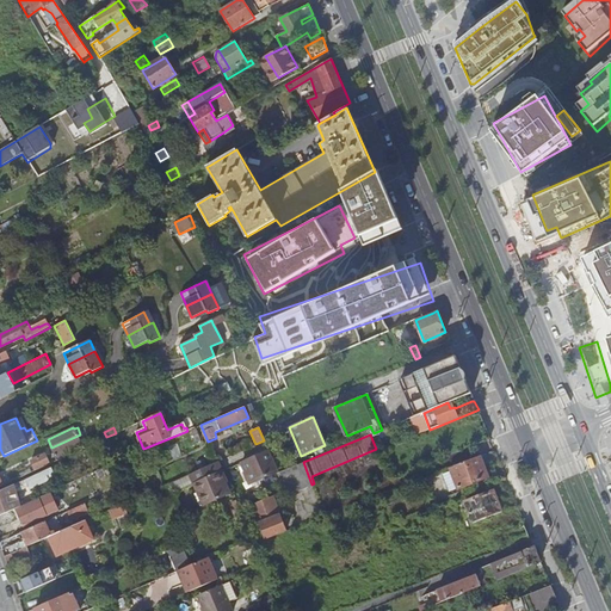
[(56,460),(80,449),(78,444),(81,443),(78,436),(51,448),(56,460)]
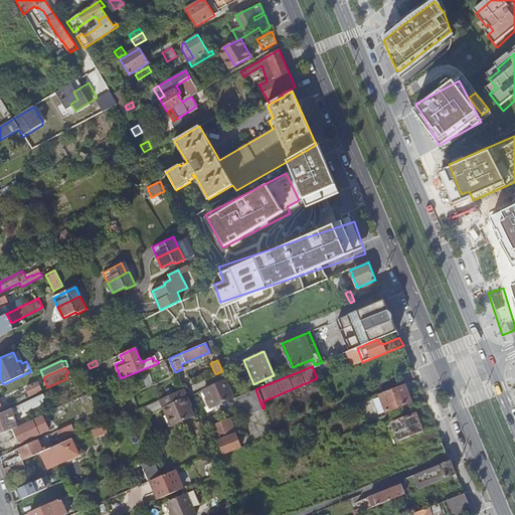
[(232,398),(233,398),(225,380),(203,390),(207,397),(209,396),(214,406),(232,398)]
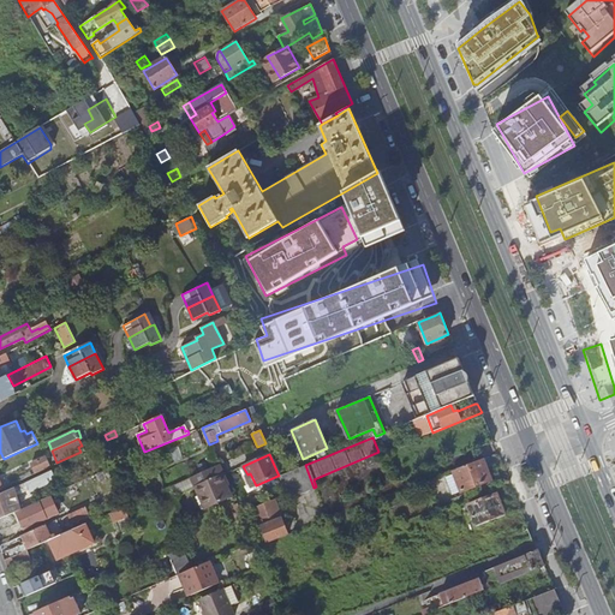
[(46,457),(31,464),(35,472),(49,465),(46,457)]
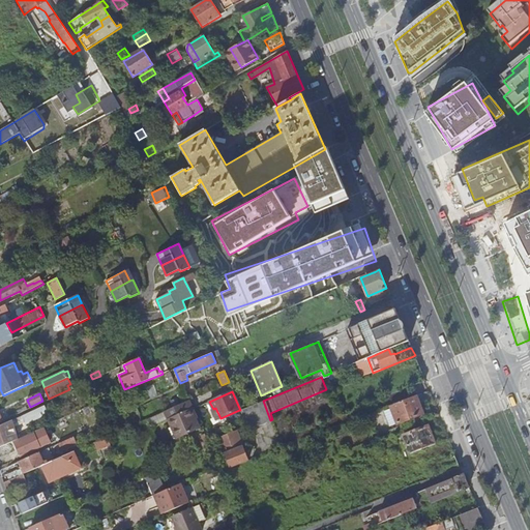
[(398,424),(422,415),(415,395),(389,406),(398,424)]
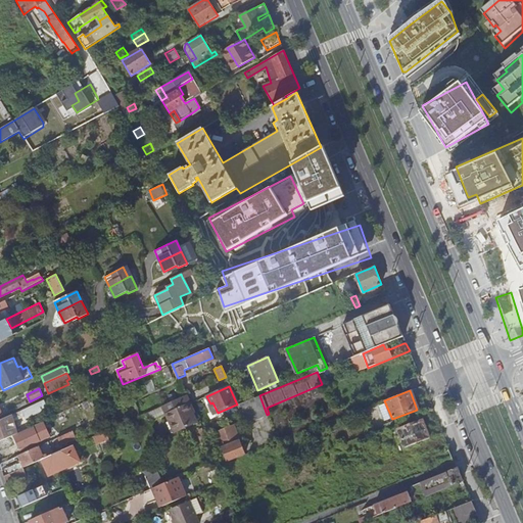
[(195,423),(188,405),(184,395),(180,397),(143,414),(147,422),(167,414),(170,421),(172,420),(176,431),(195,423)]
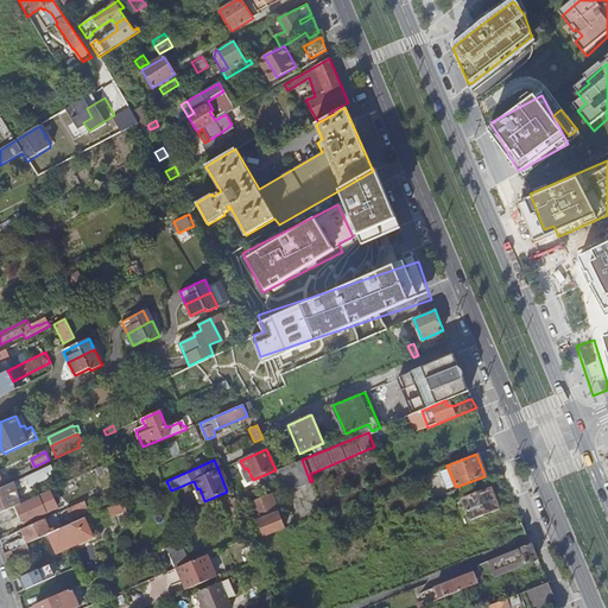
[(284,493),(310,482),(302,460),(276,470),(274,470),(278,479),(284,493)]
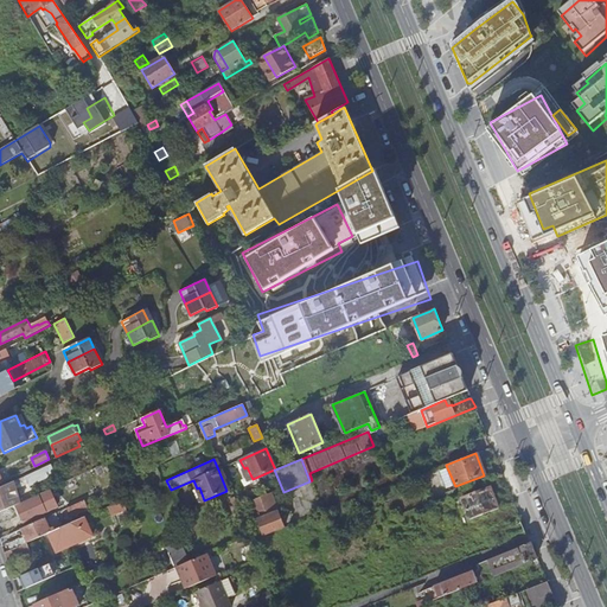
[(33,484),(55,473),(51,465),(29,474),(33,484)]
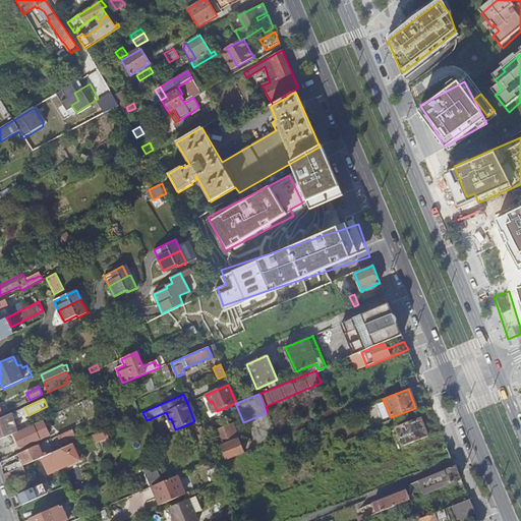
[(0,439),(13,433),(15,431),(10,413),(0,418),(0,439)]
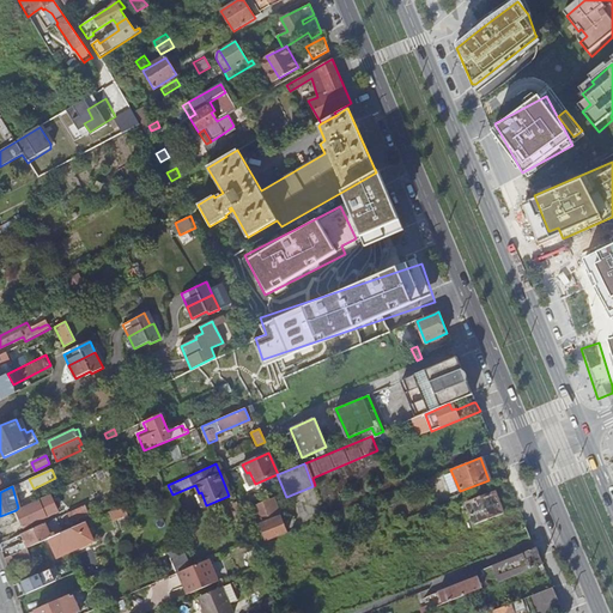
[(206,505),(201,492),(199,493),(196,495),(202,508),(206,505)]
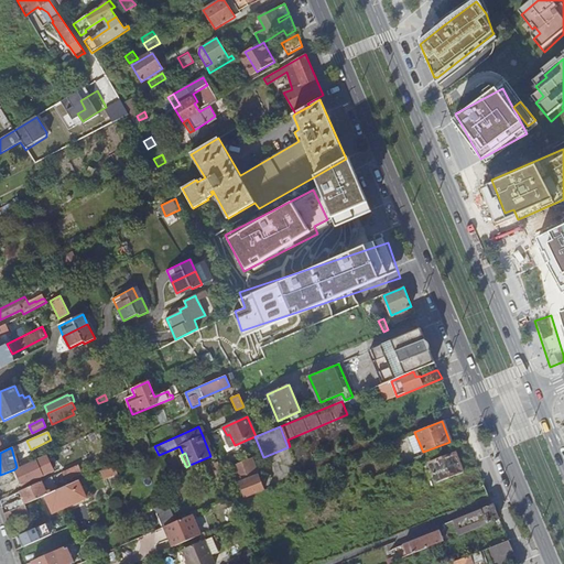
[(435,484),(463,473),(455,454),(429,464),(435,484)]
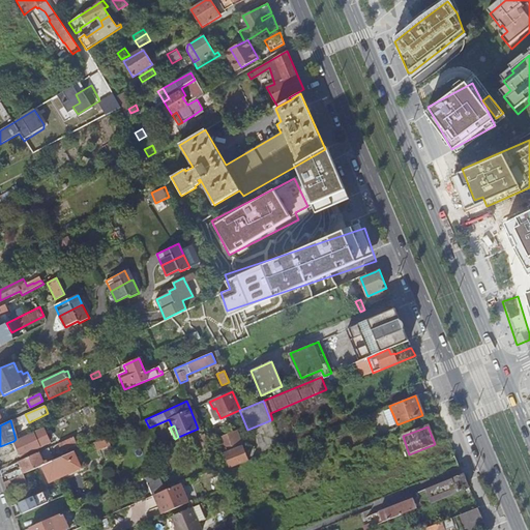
[(206,438),(218,432),(217,428),(205,434),(206,438)]
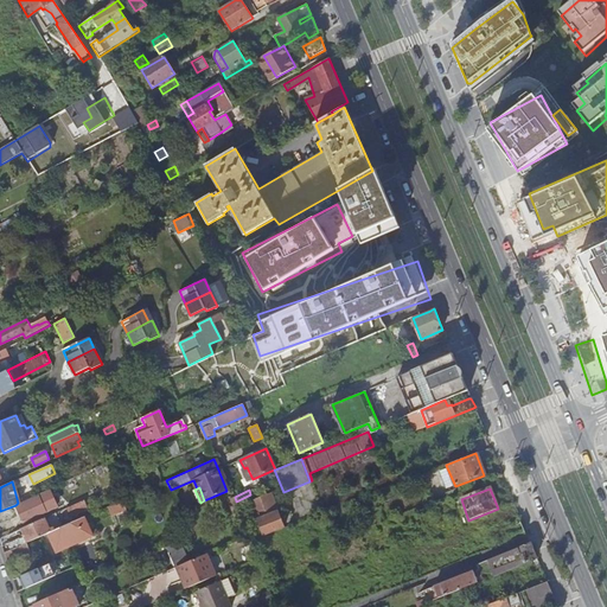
[(264,536),(283,528),(270,494),(251,502),(264,536)]
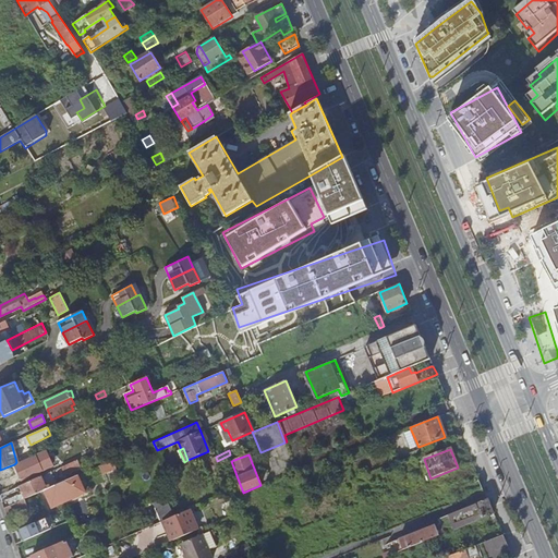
[(22,481),(40,472),(33,456),(16,462),(14,464),(22,481)]
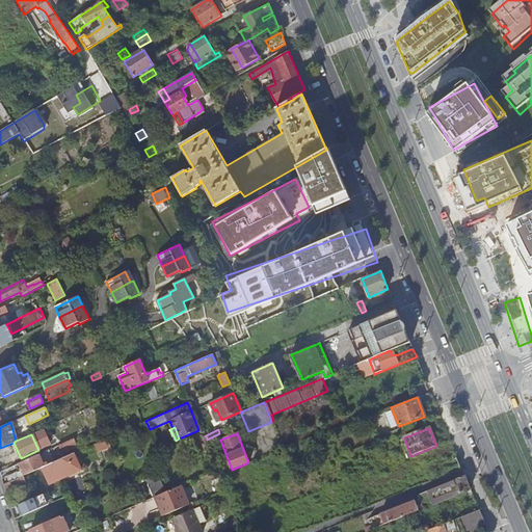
[(206,435),(200,437),(202,445),(208,443),(207,440),(206,435)]
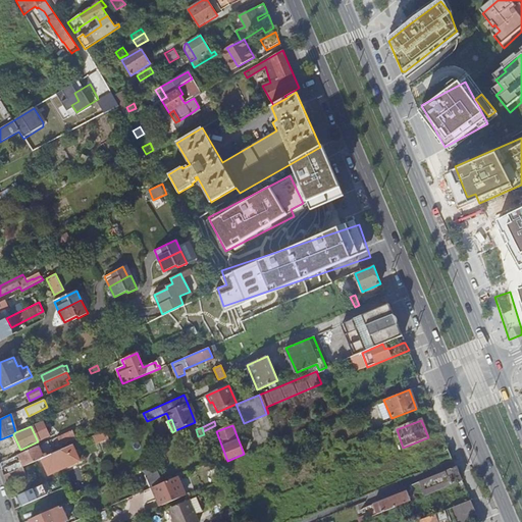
[(60,444),(74,437),(71,430),(57,436),(60,444)]
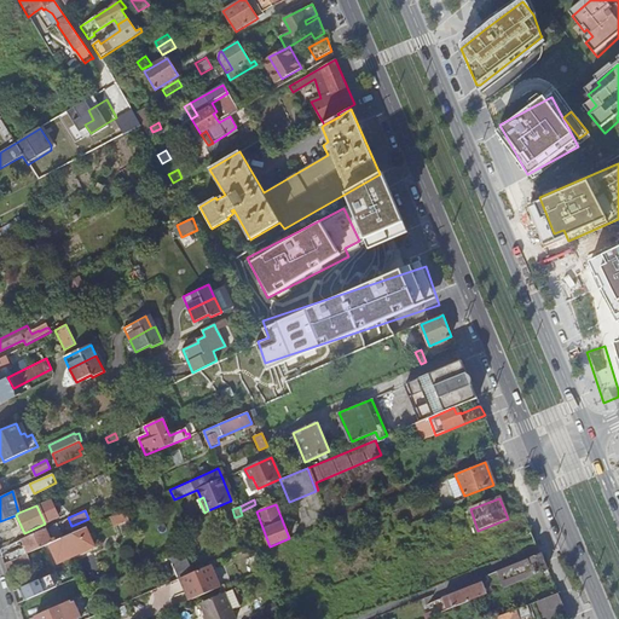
[(242,515),(235,518),(238,527),(246,524),(242,515)]
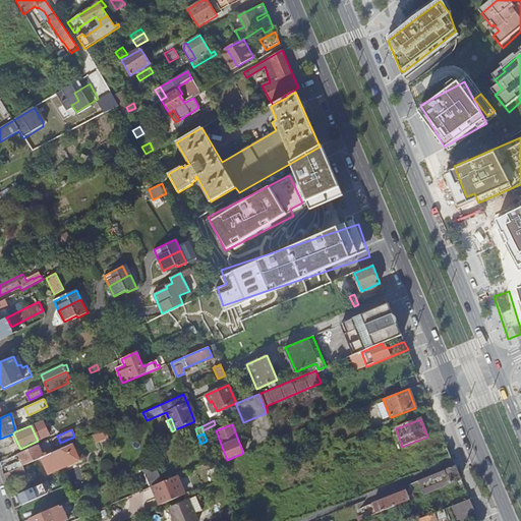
[(78,460),(77,457),(71,444),(43,457),(41,458),(47,471),(48,473),(78,460)]
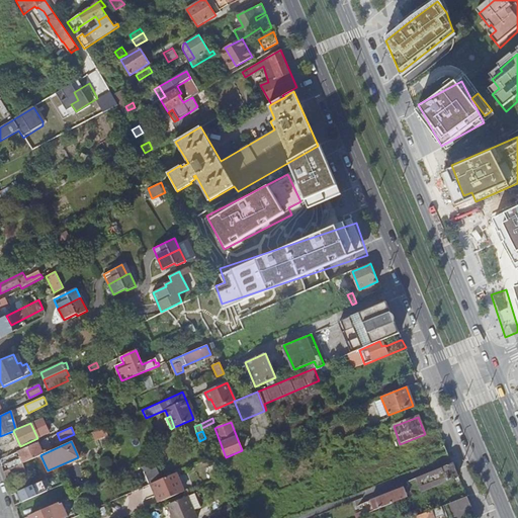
[(21,463),(40,455),(42,454),(36,442),(18,451),(21,458),(16,460),(15,459),(5,464),(8,469),(21,463)]
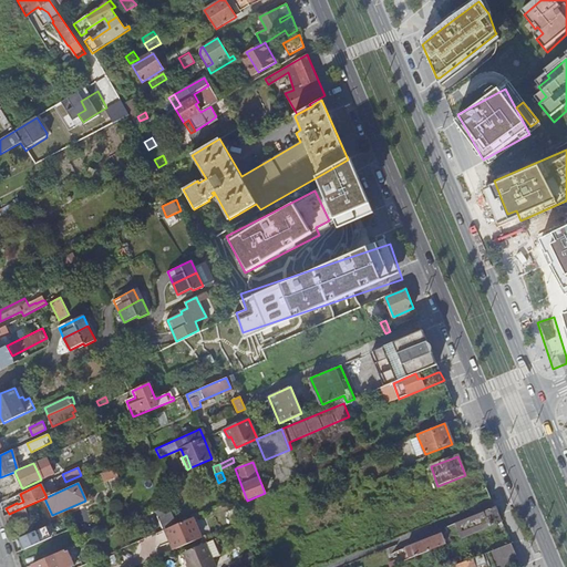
[(168,505),(156,511),(164,529),(166,528),(177,524),(168,505)]
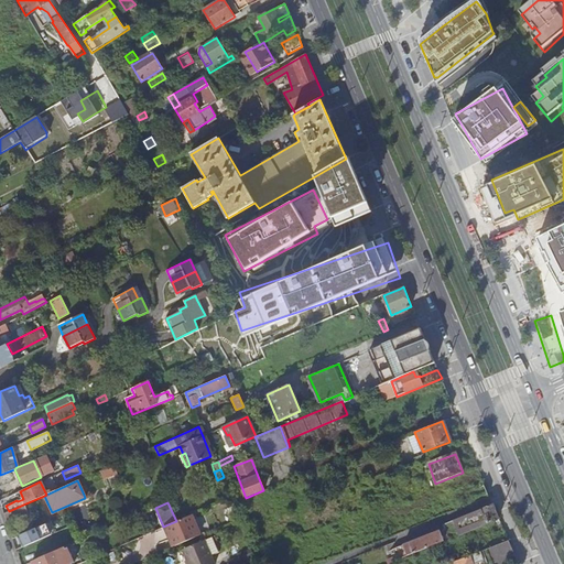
[(7,523),(26,513),(23,505),(9,511),(4,513),(7,523)]
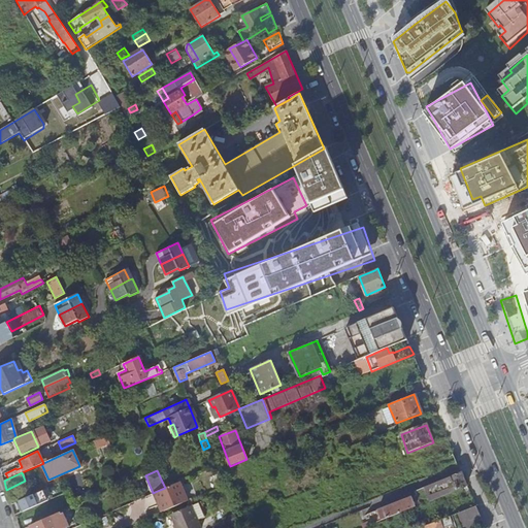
[(415,492),(416,496),(420,504),(421,506),(430,502),(429,501),(466,485),(461,472),(415,492)]
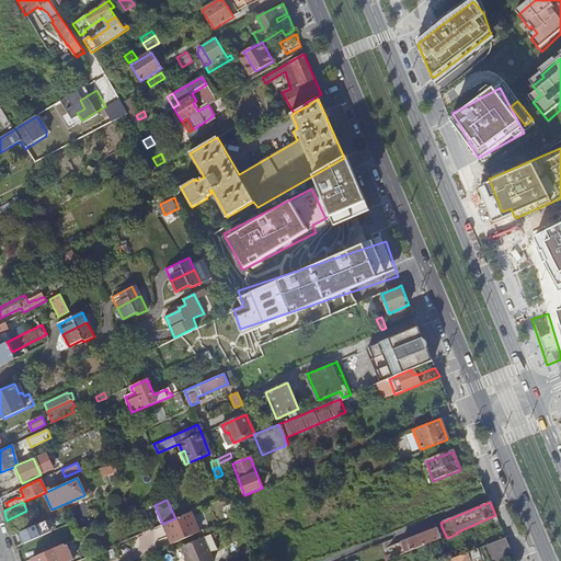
[(175,518),(164,523),(173,542),(198,531),(190,512),(175,518)]
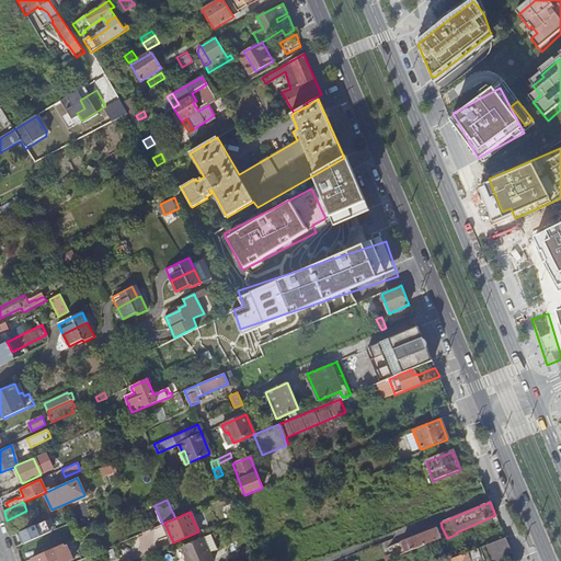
[(32,540),(53,530),(48,519),(27,529),(32,540)]
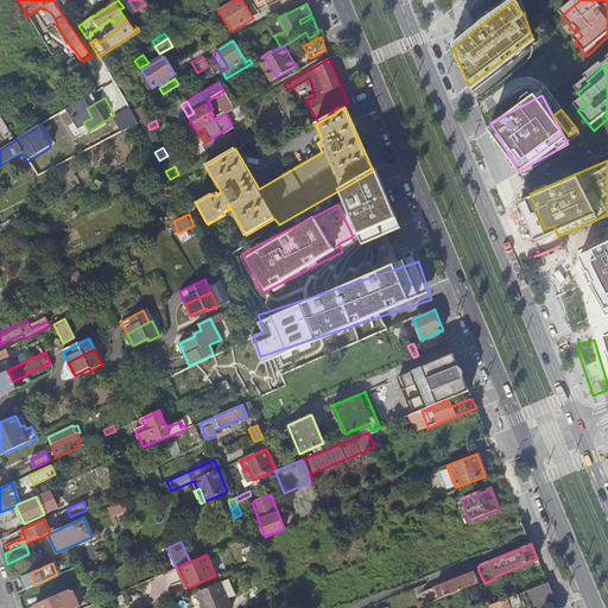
[(432,602),(483,581),(479,571),(474,574),(474,572),(428,591),(432,602)]
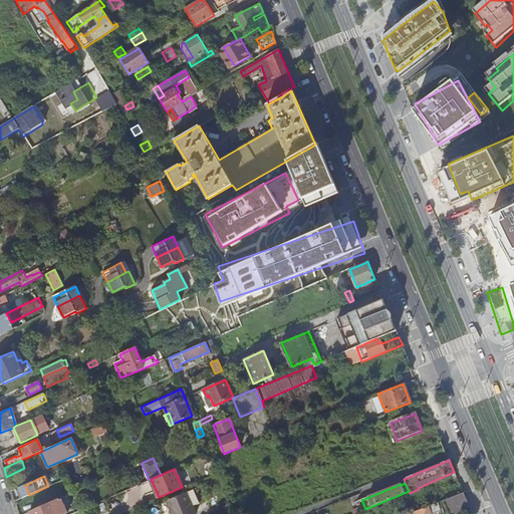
[(195,513),(186,492),(166,501),(171,513),(195,513)]
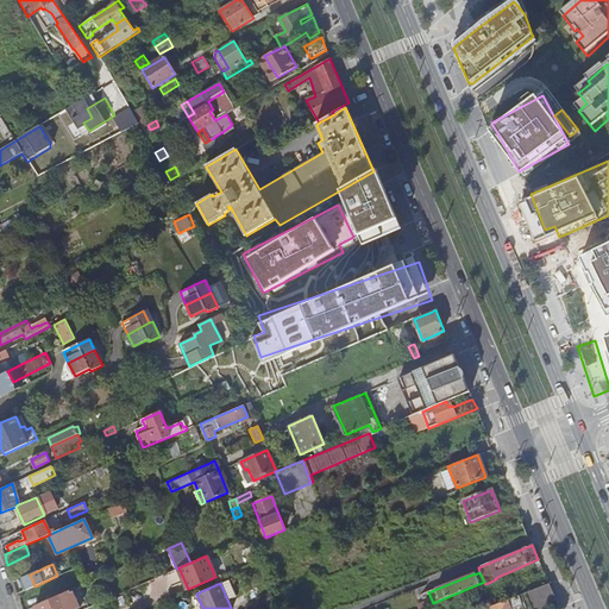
[(487,608),(546,608),(557,604),(548,584),(487,608)]
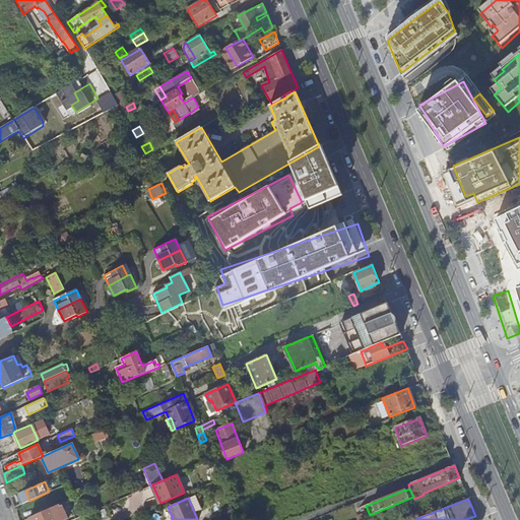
[(65,519),(59,505),(29,518),(29,519),(65,519)]
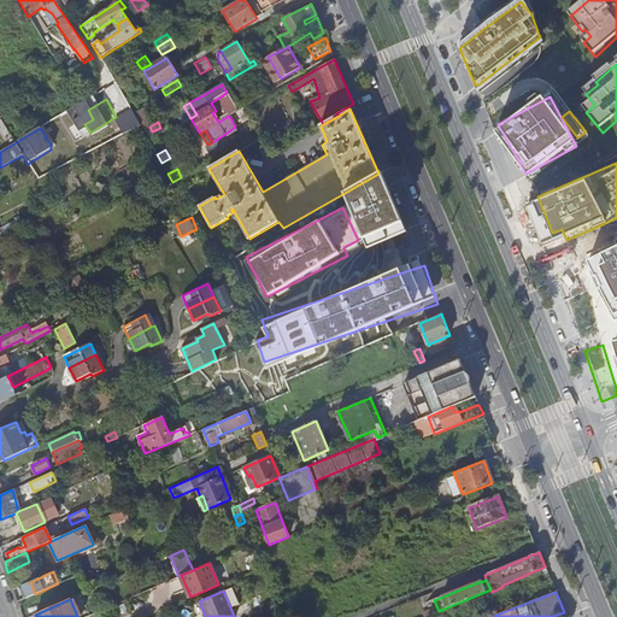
[(74,599),(70,600),(77,616),(78,616),(81,616),(74,599)]
